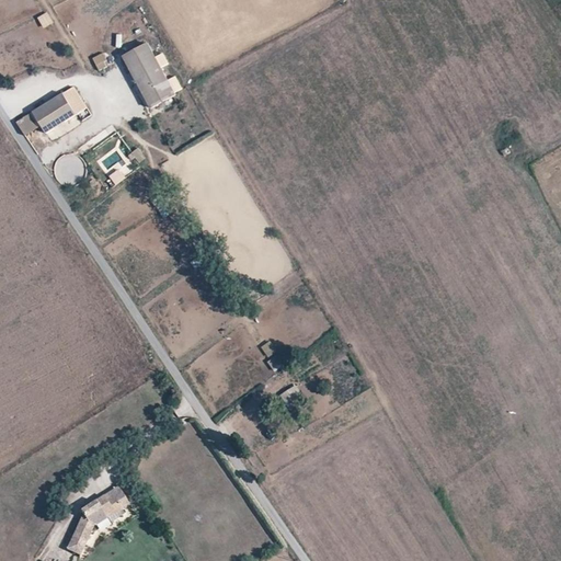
[(38,15),(42,27),(53,24),(49,12),(38,15)]
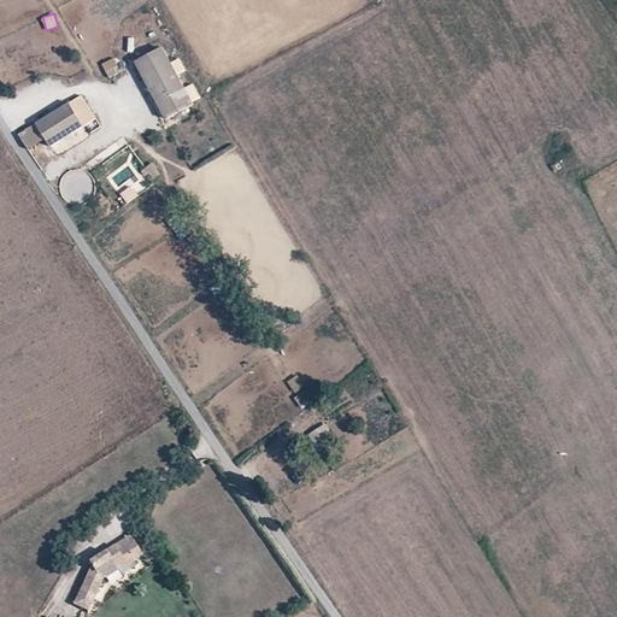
[(162,48),(135,63),(148,90),(175,75),(162,48)]
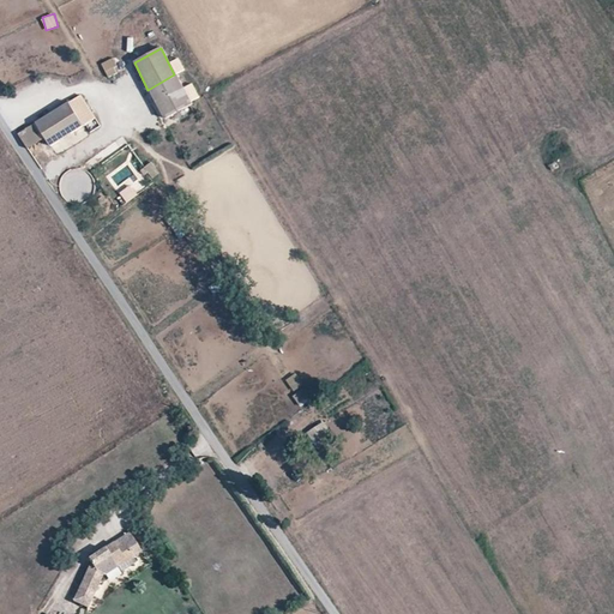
[(118,66),(114,59),(102,65),(108,77),(116,73),(114,68),(118,66)]
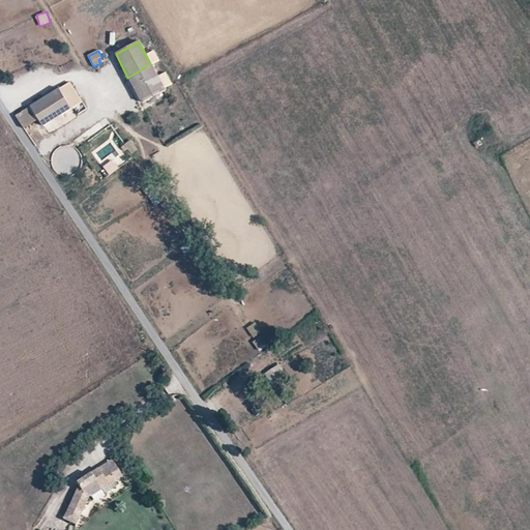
[(164,90),(150,64),(127,78),(136,92),(141,102),(164,90)]
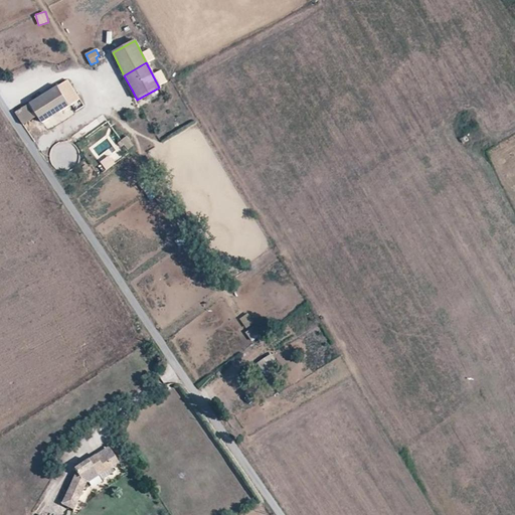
[(39,116),(42,121),(68,105),(63,95),(72,90),(66,80),(48,92),(30,103),(39,116)]
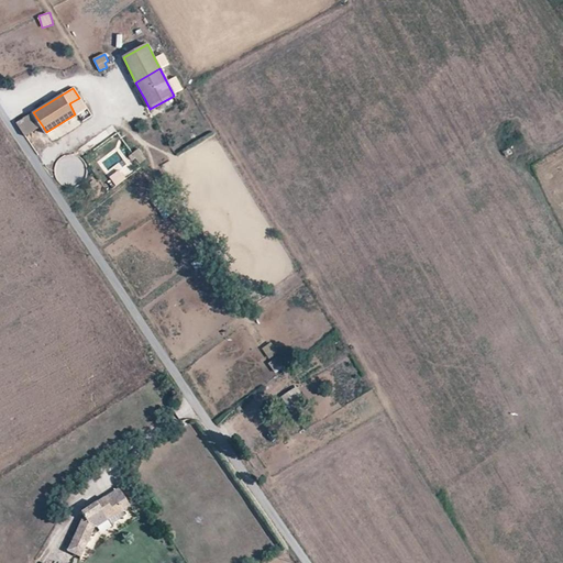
[(86,108),(79,98),(69,103),(75,114),(86,108)]
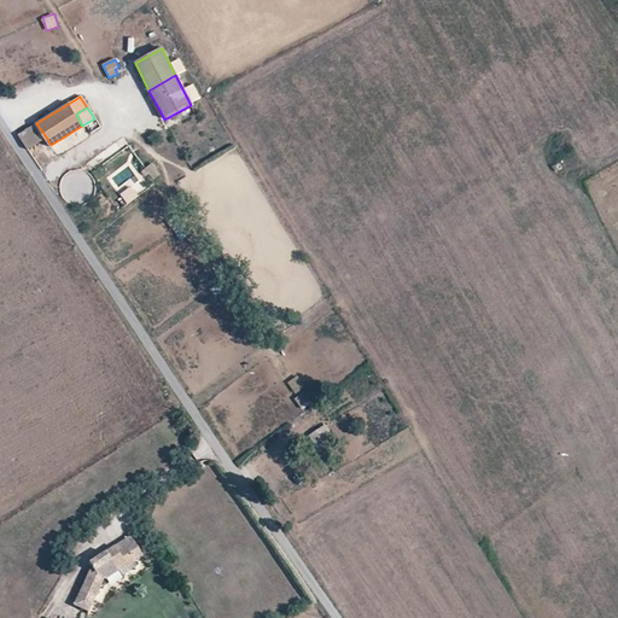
[(30,150),(47,139),(36,123),(21,134),(30,150)]
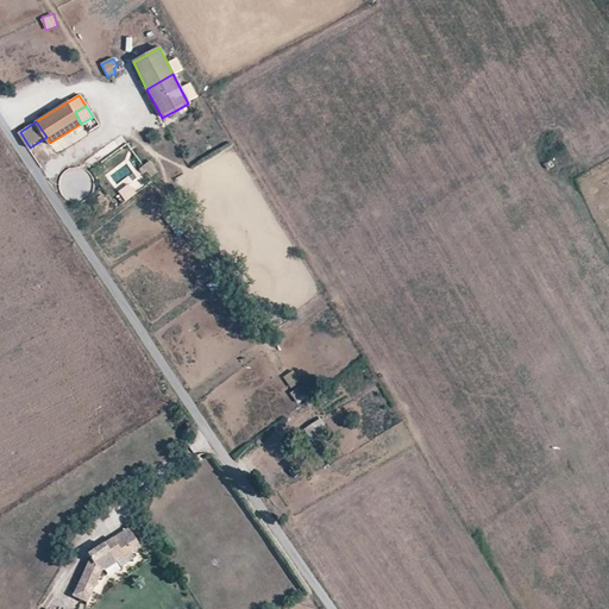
[(151,161),(144,165),(148,171),(156,167),(151,161)]
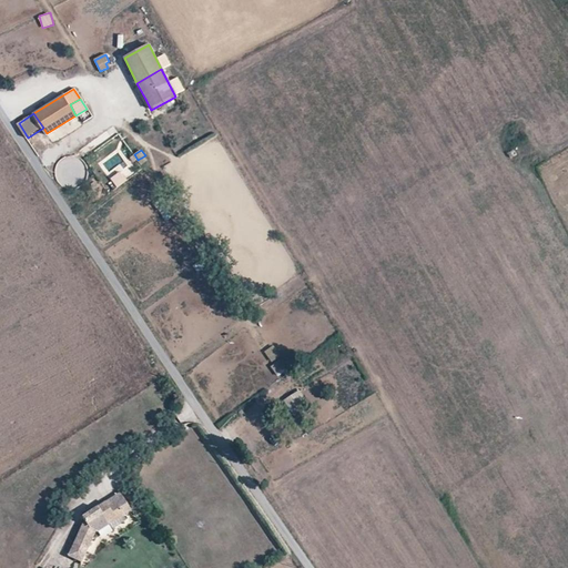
[(117,185),(124,181),(120,172),(112,176),(117,185)]
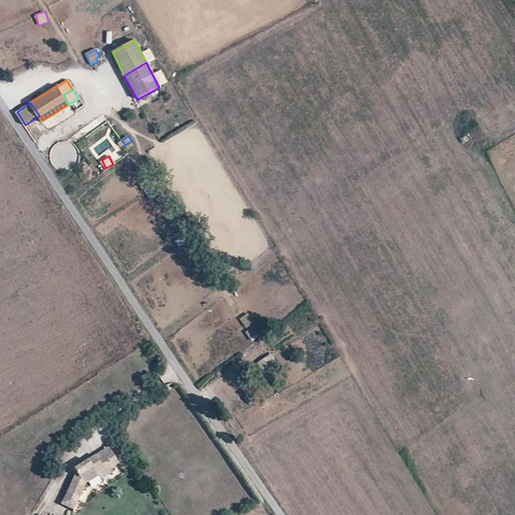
[(152,188),(143,193),(147,200),(156,195),(152,188)]
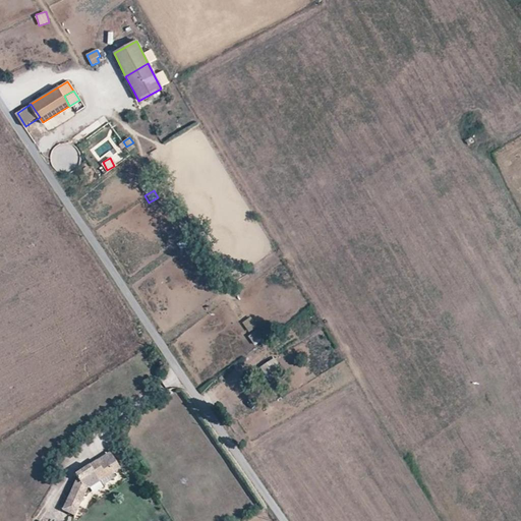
[(184,237),(174,244),(179,250),(188,244),(184,237)]
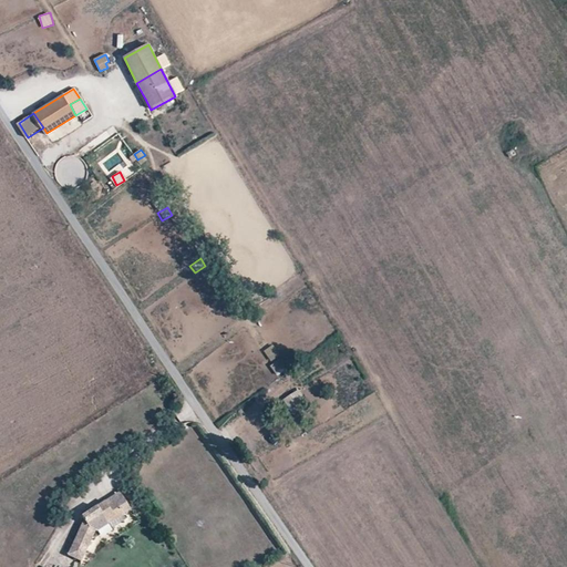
[(269,360),(280,356),(275,344),(265,349),(269,360)]
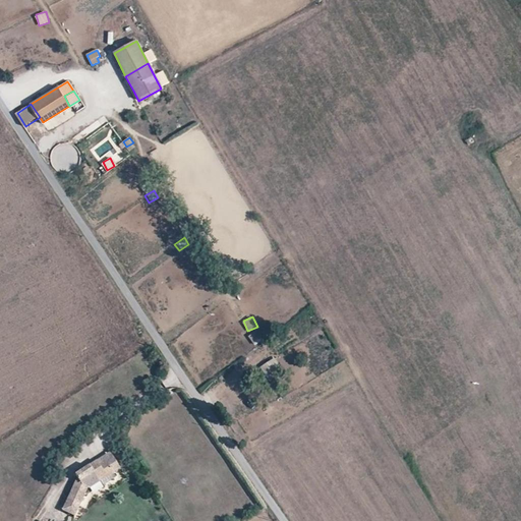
[(63,508),(74,513),(88,485),(91,487),(122,467),(112,452),(98,461),(75,474),(79,480),(76,482),(63,508)]
